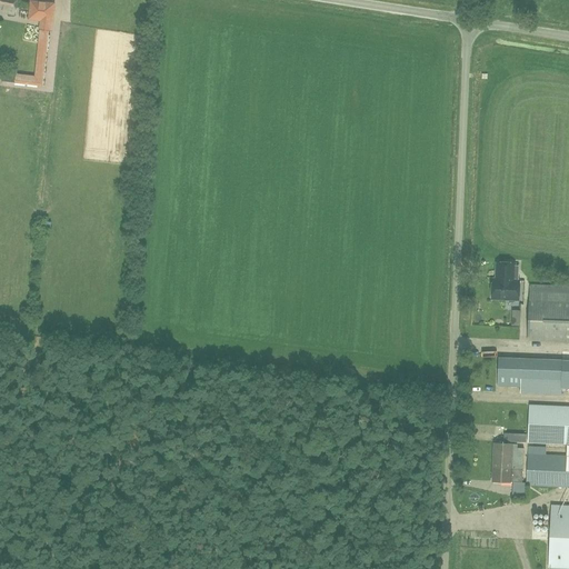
[(0,0),(0,11),(15,15),(17,0),(0,0)]
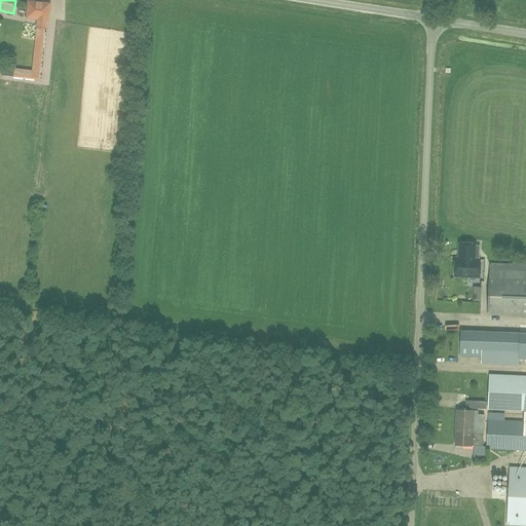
[(47,28),(49,4),(29,1),(27,19),(36,20),(36,27),(38,28),(34,73),(14,71),(13,77),(40,80),(45,28),(47,28)]
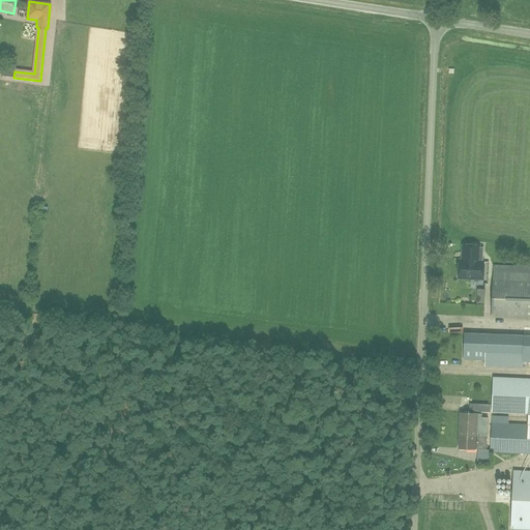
[(479,245),(463,244),(462,256),(463,256),(463,261),(459,260),(458,278),(482,280),(482,278),(483,262),(482,262),(482,247),(479,247),(479,245)]
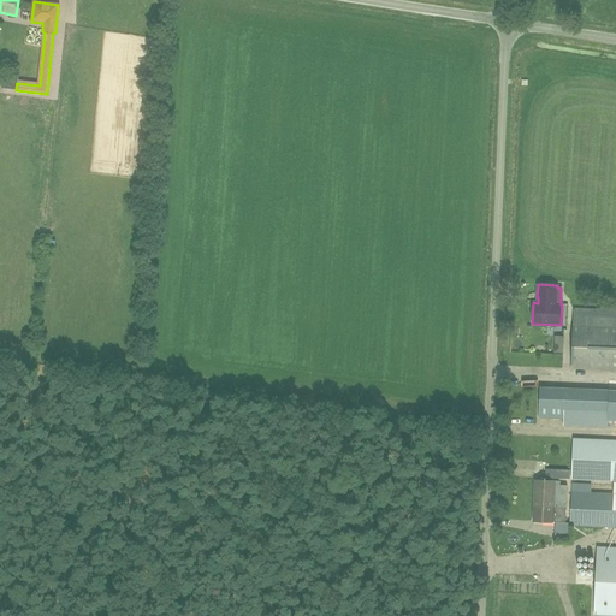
[(615,371),(615,309),(573,308),(570,369),(615,371)]
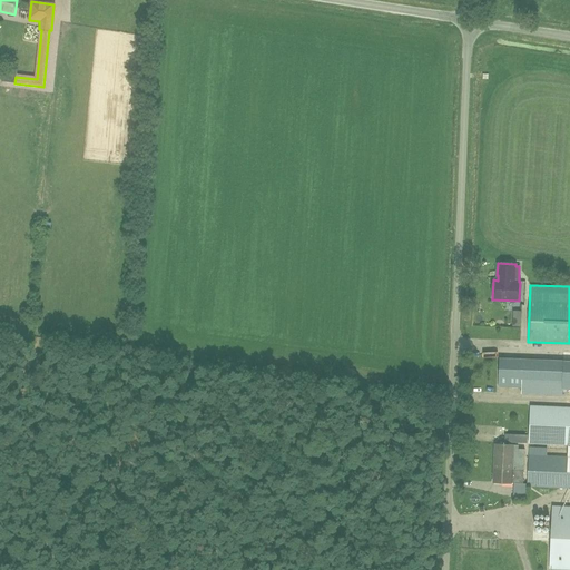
[(562,395),(563,360),(499,357),(497,387),(521,387),(520,394),(562,395)]
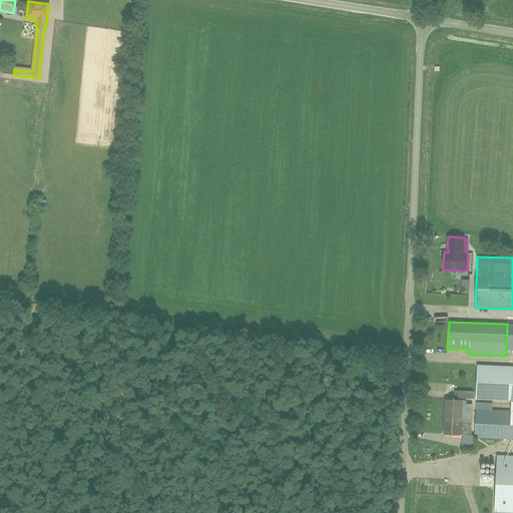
[(512,367),(478,366),(476,399),(511,400),(510,412),(488,411),(488,403),(476,403),(474,437),(512,438),(512,367)]
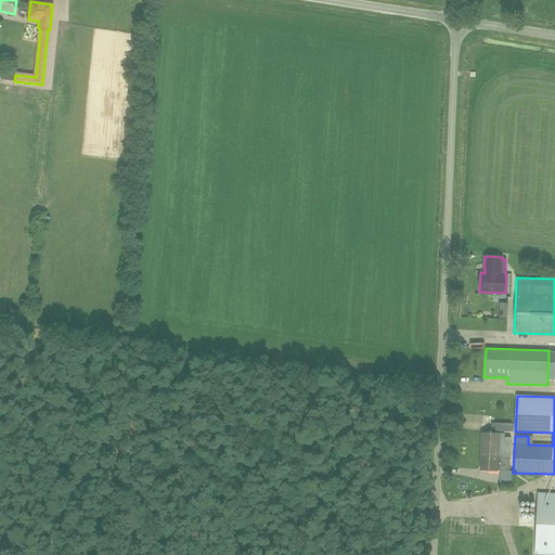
[(513,431),(514,423),(491,422),(490,430),(513,431)]
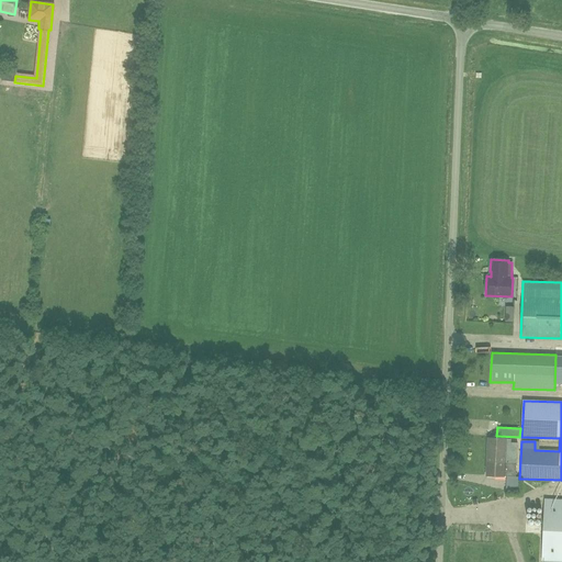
[(507,447),(508,439),(489,438),(486,475),(504,476),(504,475),(516,476),(516,462),(504,461),(505,447),(507,447)]
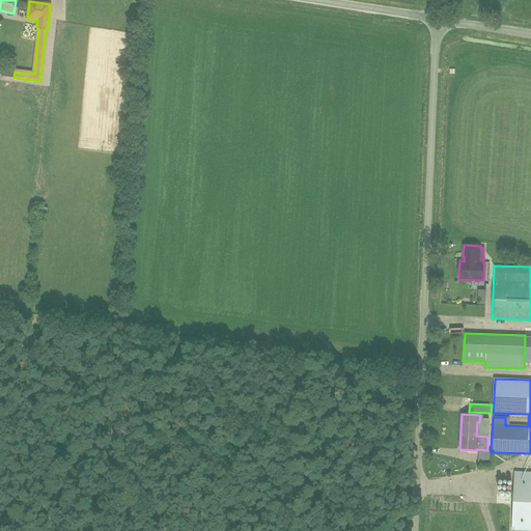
[(530,530),(530,472),(514,471),(511,530),(530,530)]
